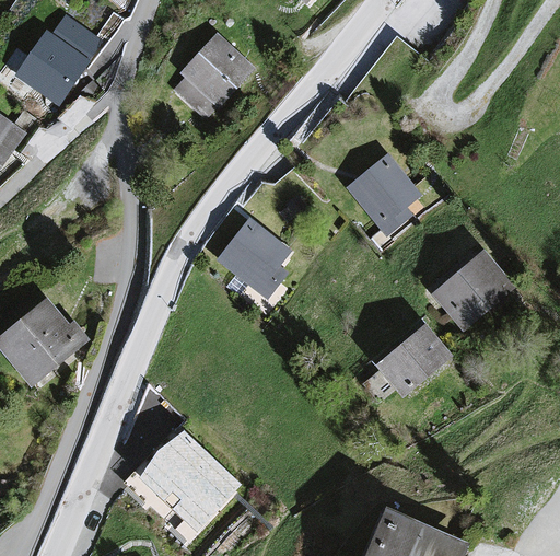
[(44,27),(12,72),(56,104),(88,59),(44,27)]
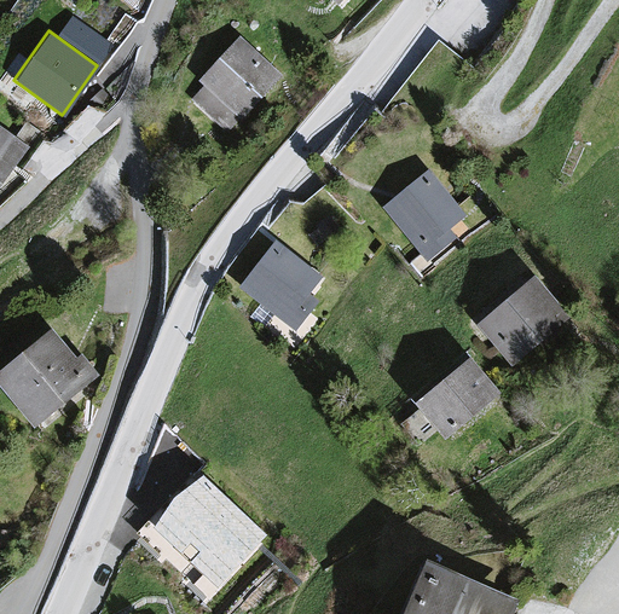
[(239,35),(198,79),(241,117),(281,74),(239,35)]
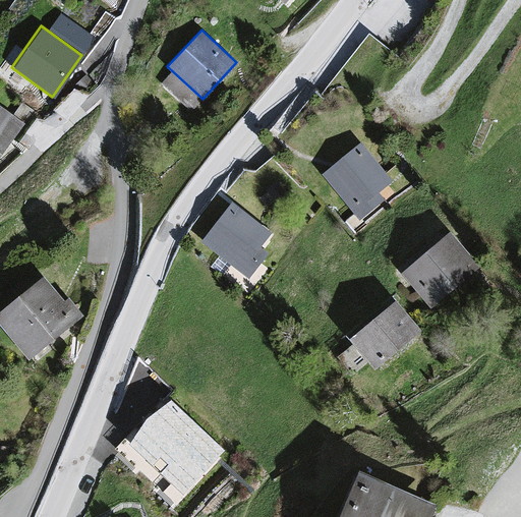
[(0,156),(23,120),(0,105),(0,156)]
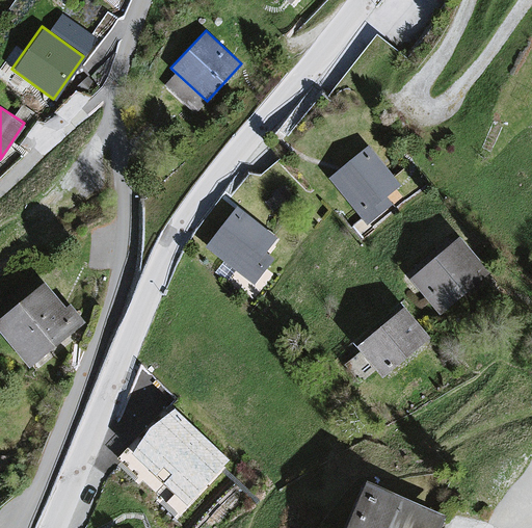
[(368,143),(327,176),(361,218),(401,186),(368,143)]
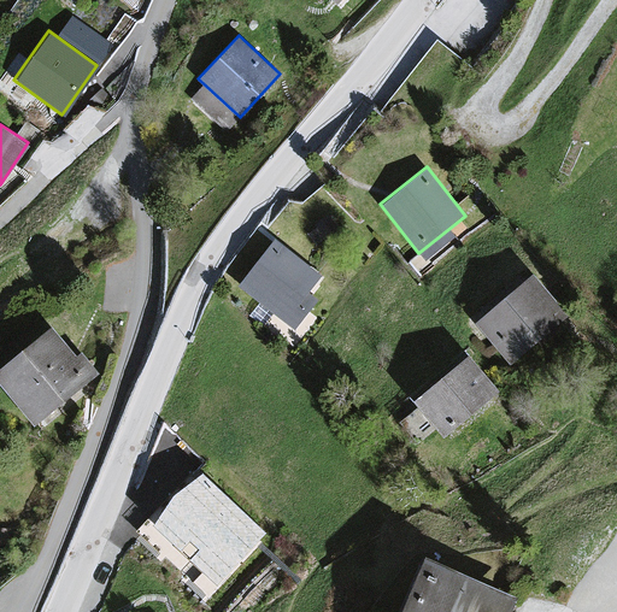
[(328,282),(274,240),(240,283),(294,325),(328,282)]
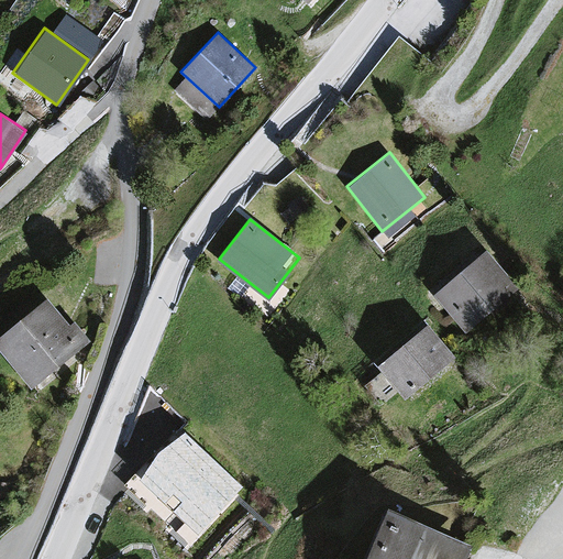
[(516,287),(476,241),(426,284),(466,330),(516,287)]
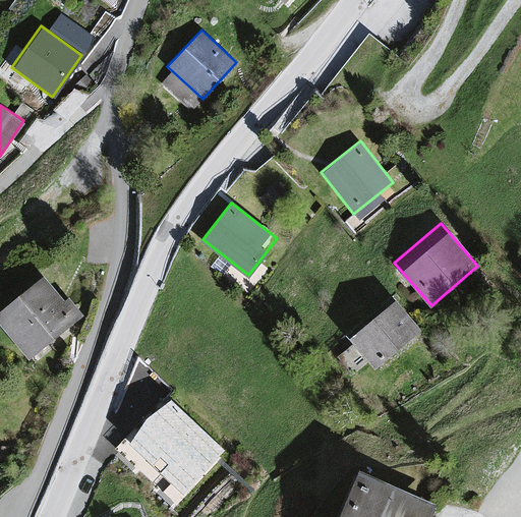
[(42,278),(0,310),(0,327),(27,360),(82,314),(70,298),(64,304),(42,278)]
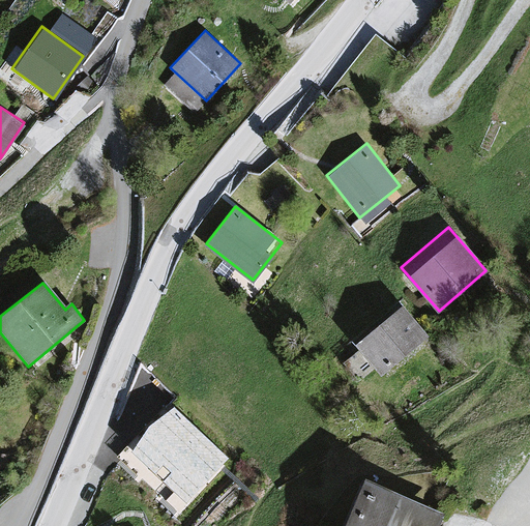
[(429,338),(401,307),(356,346),(384,378),(429,338)]
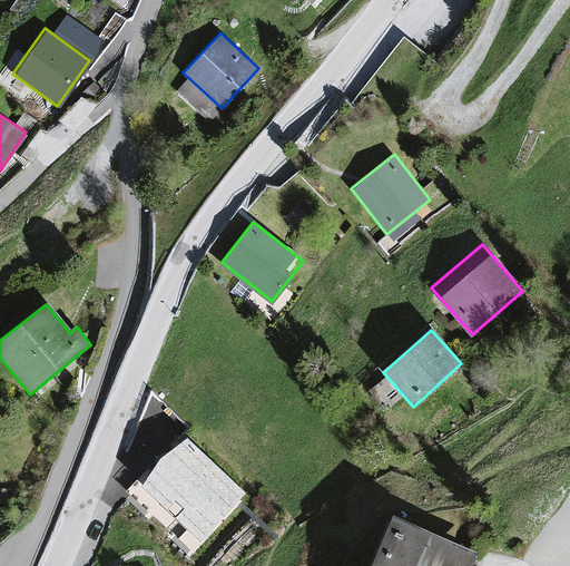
[(190,435),(143,480),(198,539),(246,495),(190,435)]
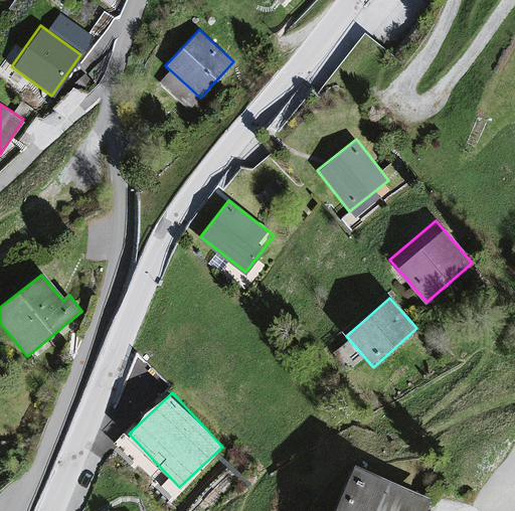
[(353,464),(331,510),(422,510),(428,497),(353,464)]
